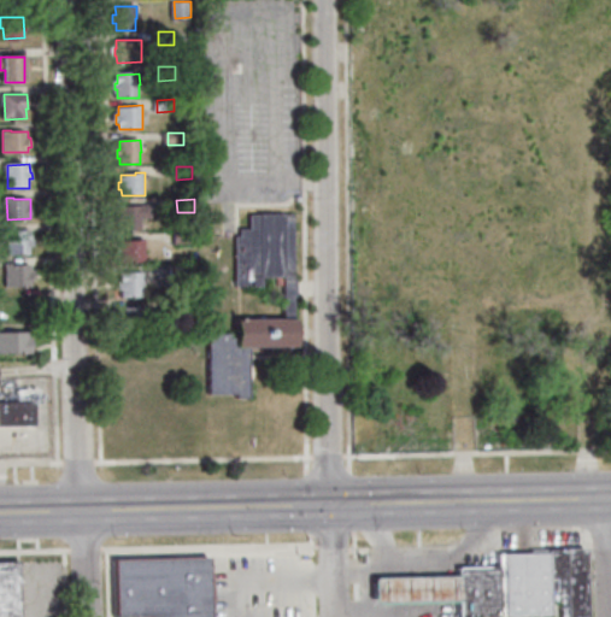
[(122,230),(122,222),(119,222),(119,217),(122,217),(121,206),(152,206),(152,218),(142,218),(142,230),(122,230)]
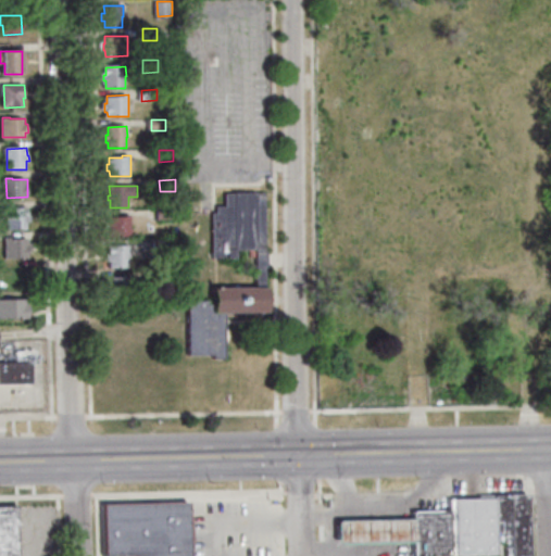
[(267,314),(266,267),(270,267),(270,252),(266,252),(266,193),(227,193),(227,206),(218,206),(218,213),(214,213),(214,258),(238,258),(238,250),(258,250),(259,289),(215,289),(215,306),(210,306),(210,301),(190,301),(190,356),(215,356),(215,359),(227,359),(226,343),(228,339),(229,336),(228,331),(226,328),(226,314),(267,314)]
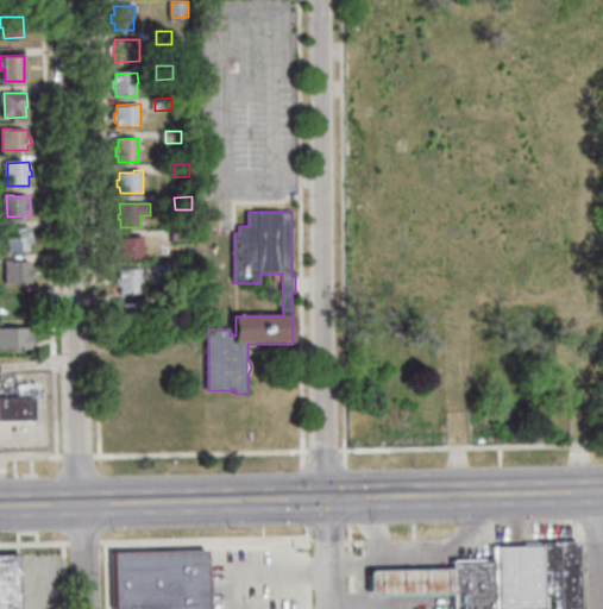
[(192,239),(175,240),(175,230),(190,228),(192,239)]
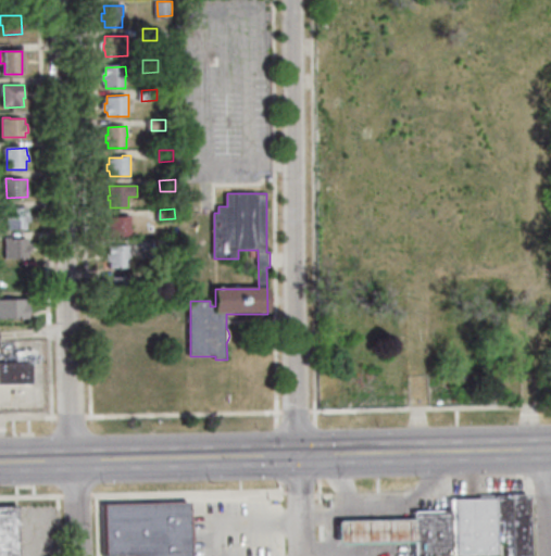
[(10,230),(9,210),(28,210),(28,216),(32,216),(32,223),(28,223),(28,229),(10,230)]
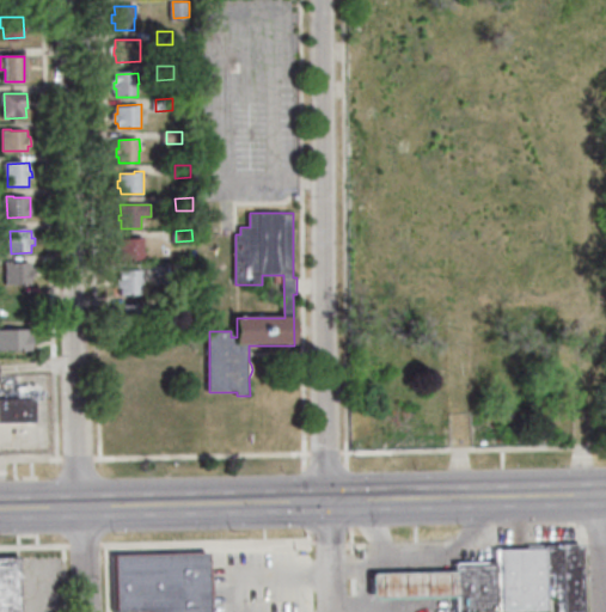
[(146,258),(122,259),(121,238),(146,238),(146,258)]
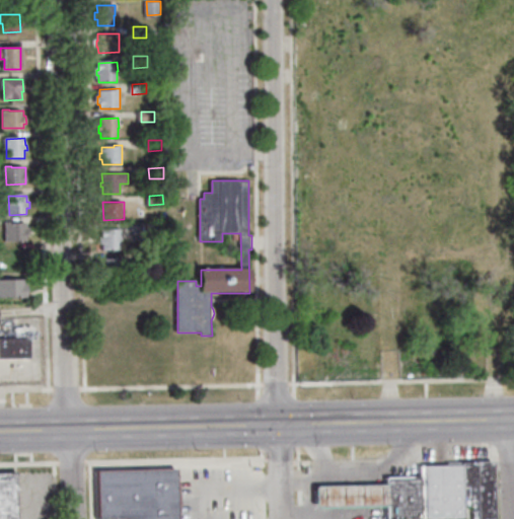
[(27,241),(7,241),(6,223),(26,222),(26,229),(29,229),(30,236),(27,236),(27,241)]
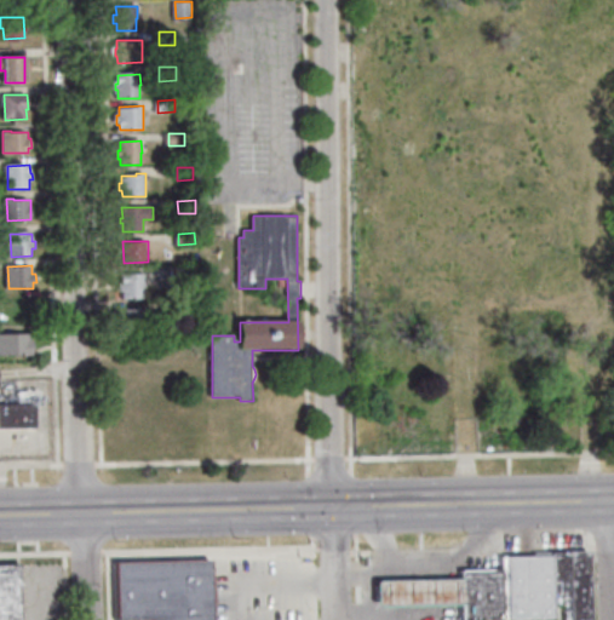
[(145,298),(125,299),(125,292),(121,292),(120,282),(124,282),(124,275),(145,275),(145,298)]
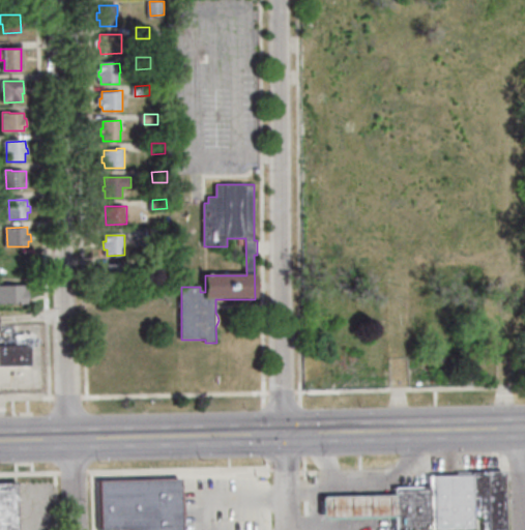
[(11,275),(30,275),(30,255),(11,255),(11,275)]
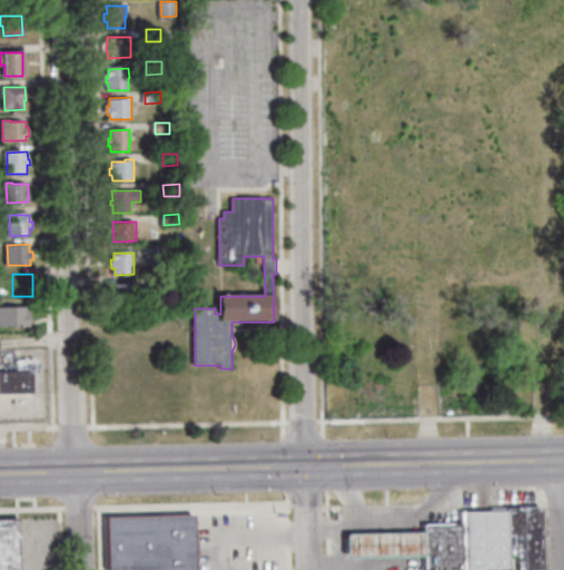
[(137,282),(138,304),(116,304),(116,298),(112,298),(112,291),(116,291),(116,285),(129,284),(129,282),(137,282)]
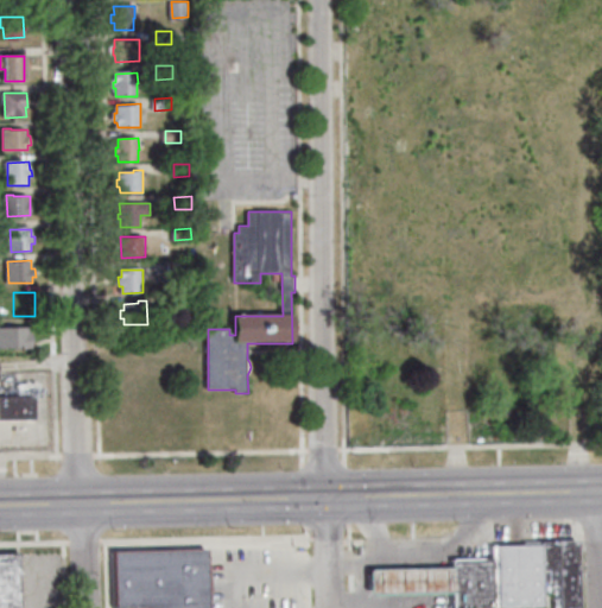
[(33,348),(0,348),(0,328),(30,328),(30,334),(32,334),(33,348)]
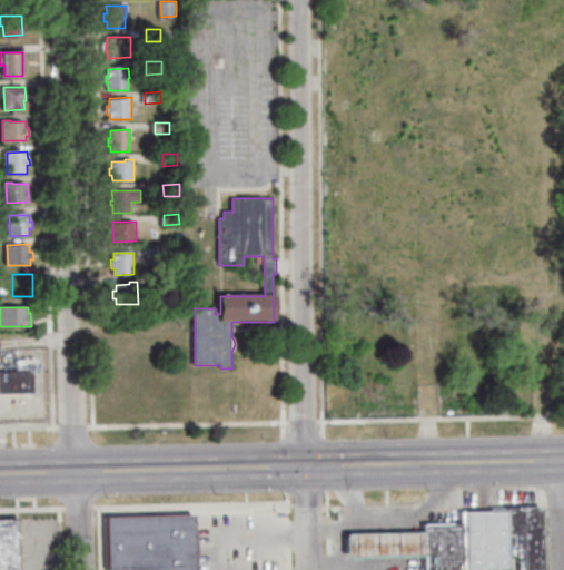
[(38,369),(19,370),(19,361),(38,361),(38,369)]
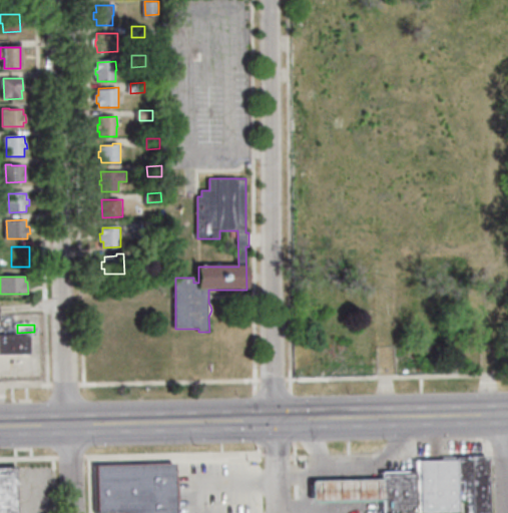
[(0,335),(29,335),(30,355),(0,355),(0,335)]
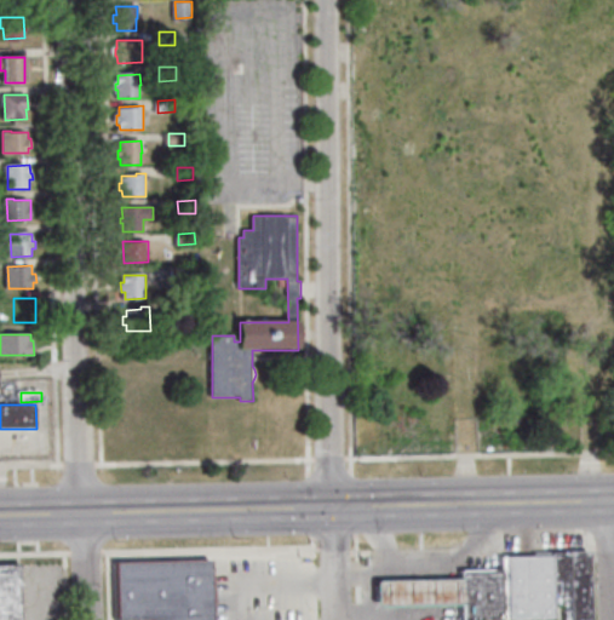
[(556,603),(568,602),(568,619),(592,619),(591,551),(555,552),(555,555),(556,603)]
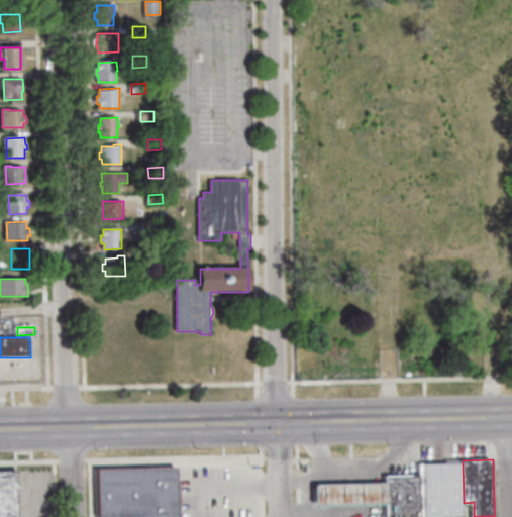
[(422,516),(464,514),(464,503),(463,462),(420,463),(420,474),(422,516)]
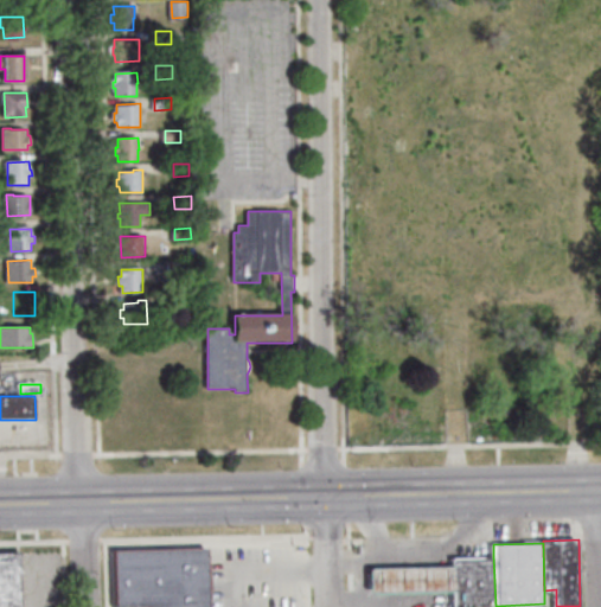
[(205,606),(204,547),(112,549),(112,606),(113,606),(148,606),(205,606)]
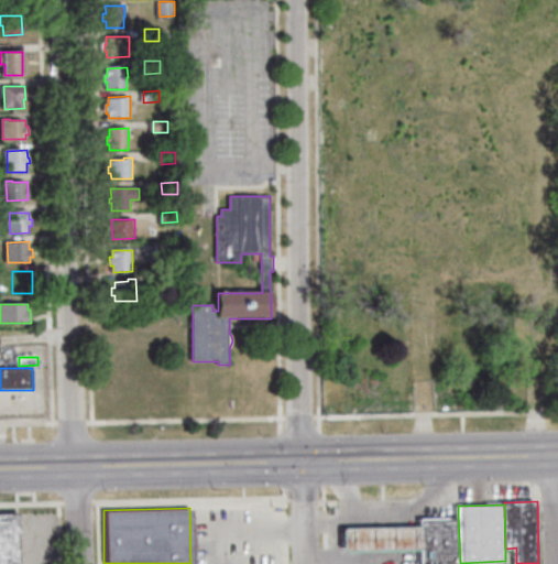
[(0,563),(18,563),(18,512),(0,512),(0,563)]
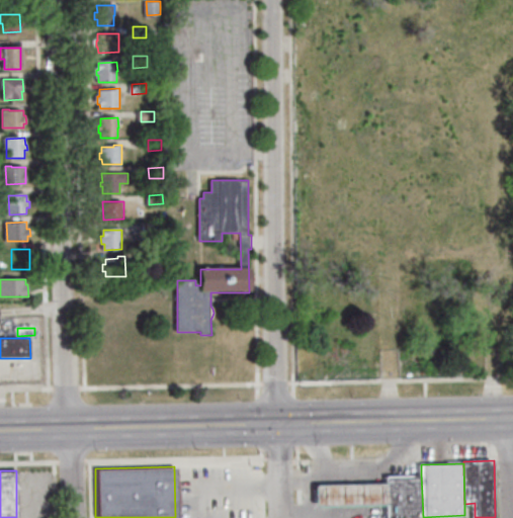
[(419,473),(420,517),(386,517),(383,475),(419,473)]
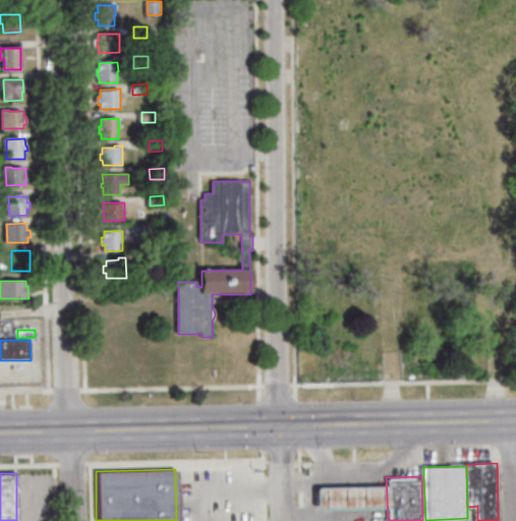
[(390,485),(318,487),(318,507),(390,506),(390,485)]
